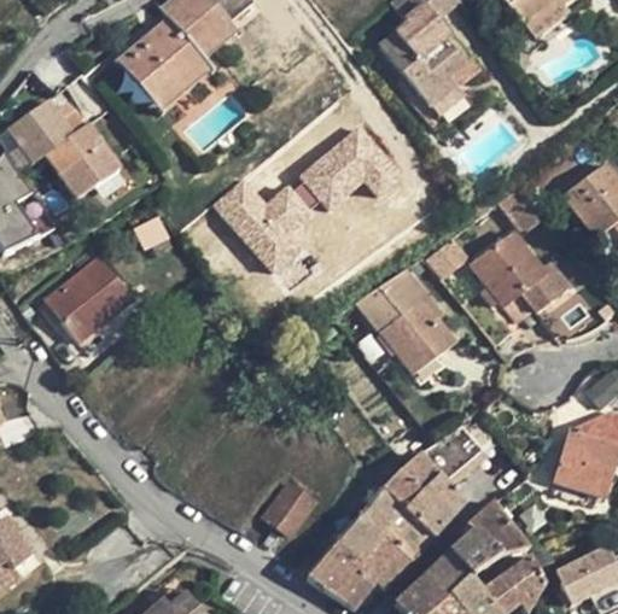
[(176,0),(164,11),(161,7),(159,10),(165,16),(170,22),(133,52),(144,66),(136,71),(153,91),(168,79),(172,85),(200,60),(209,70),(211,72),(214,70),(204,59),(194,48),(228,22),(255,0),(176,0)]
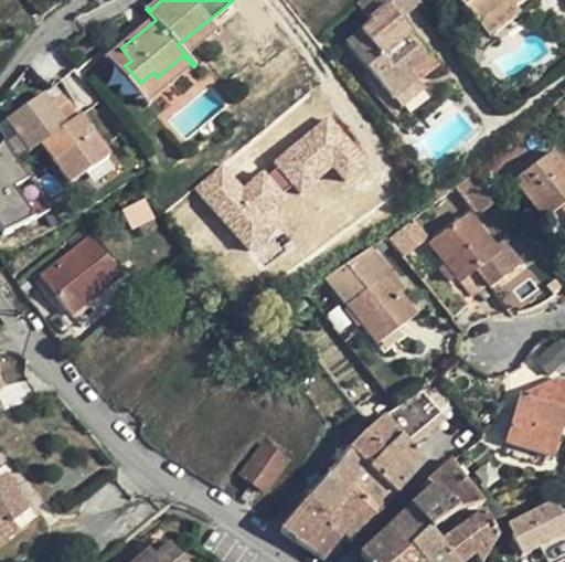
[(155,0),(147,7),(150,10),(161,0),(155,0)]
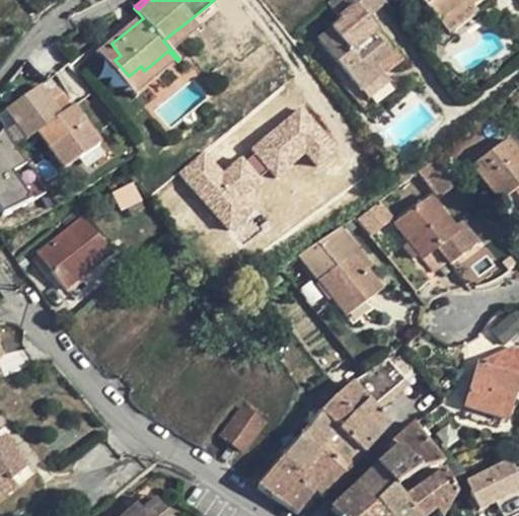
[(214,0),(192,18),(198,25),(219,7),(214,0)]
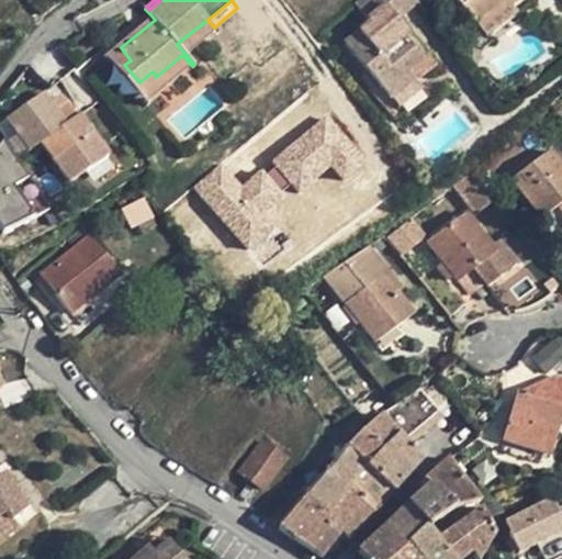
[(366,23),(345,40),(392,99),(416,79),(407,69),(427,53),(413,35),(409,38),(405,33),(408,31),(396,15),(417,0),(356,0),(355,1),(370,20),(366,23)]
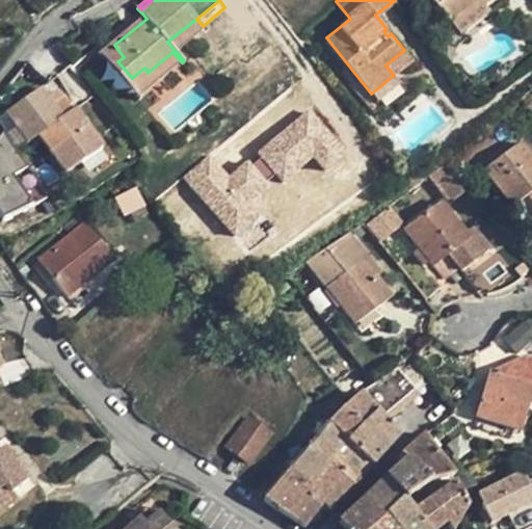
[(433,0),(450,20),(475,0),(433,0)]
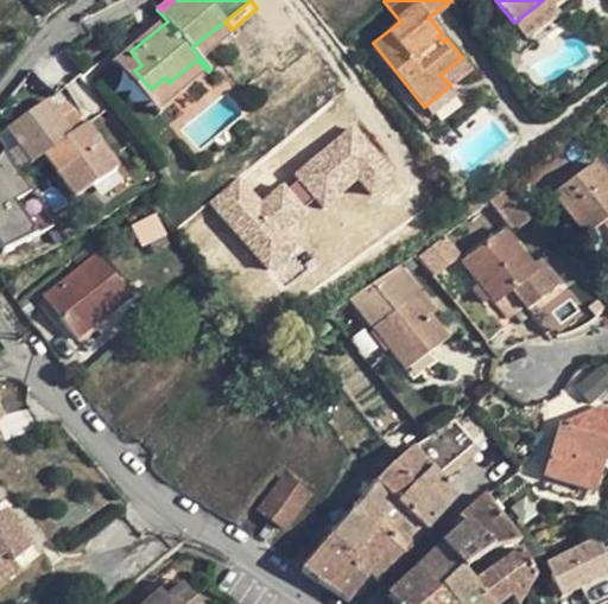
[(553,5),(550,0),(543,0),(514,23),(521,32),(545,13),(555,6),(553,5)]
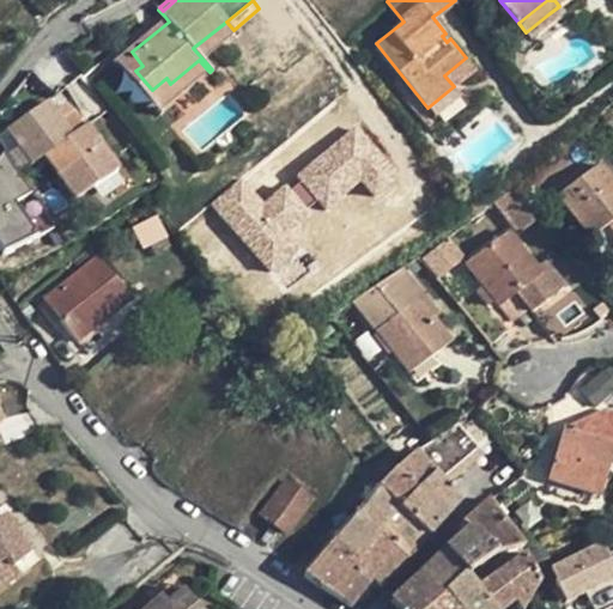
[(559,6),(550,13),(553,19),(563,11),(559,6)]
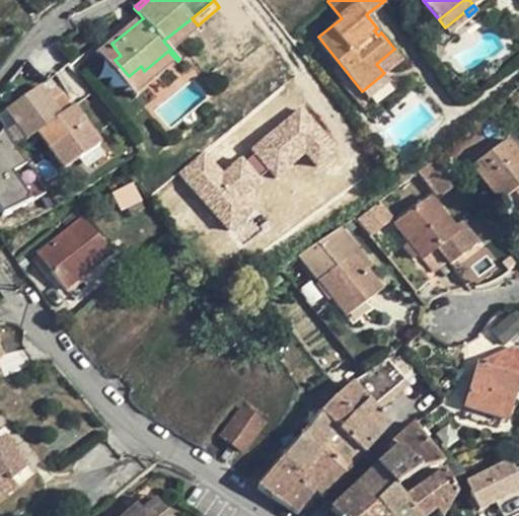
[(96,49),(100,54),(105,49),(112,44),(143,18),(139,13),(96,49)]
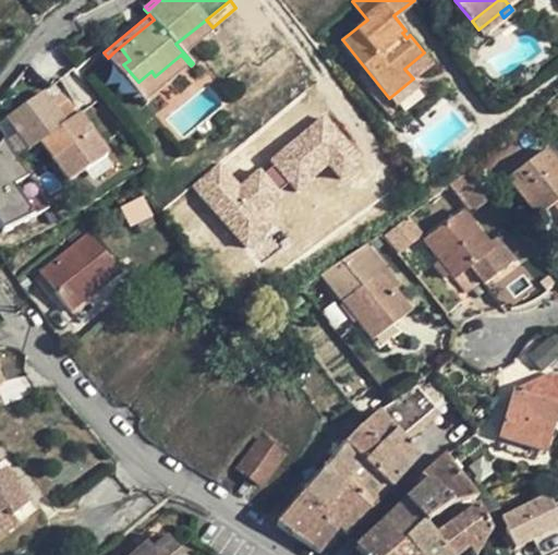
[(214,29),(213,27),(206,20),(176,44),(184,53),(214,29)]
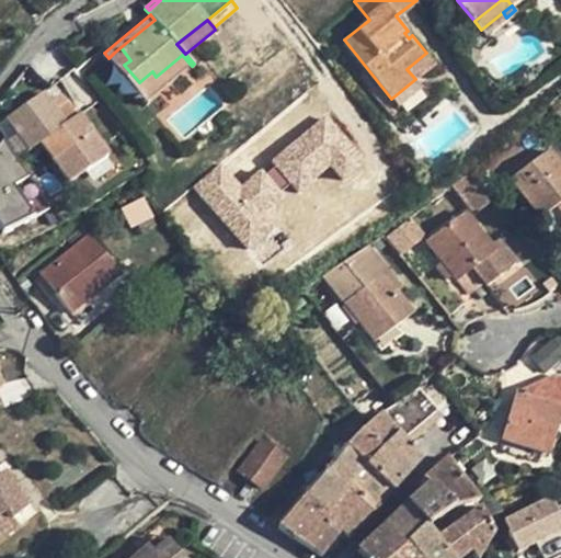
[(130,60),(121,47),(114,53),(124,65),(130,60)]
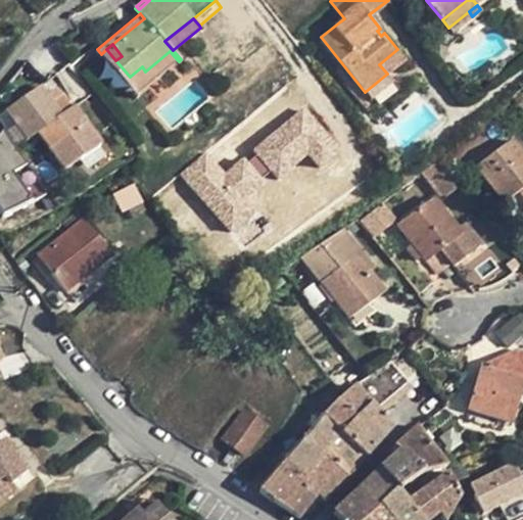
[(115,60),(106,49),(101,54),(124,82),(130,77),(115,60)]
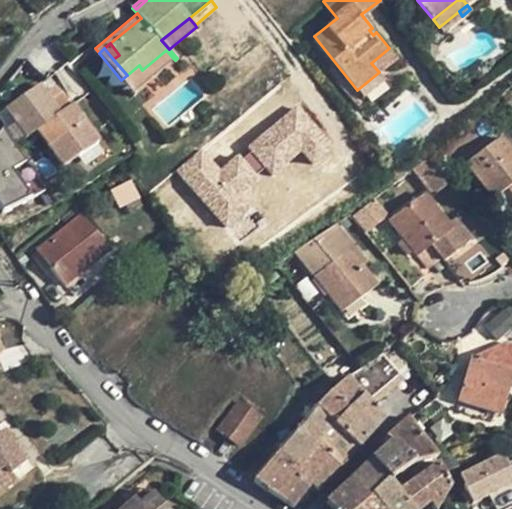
[(389,48),(371,63),(379,72),(397,57),(389,48)]
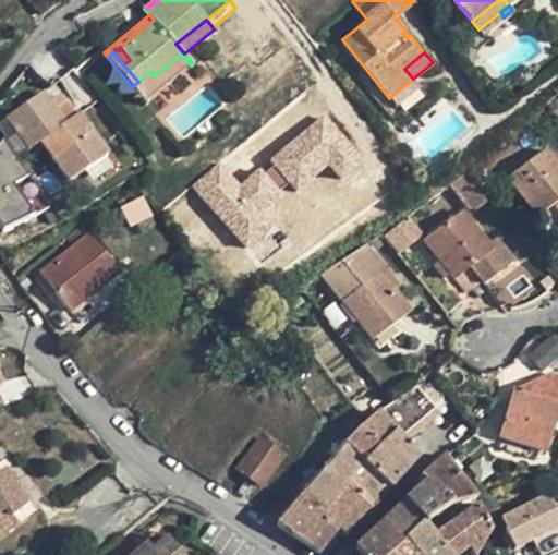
[(181,55),(155,76),(162,86),(189,63),(181,55)]
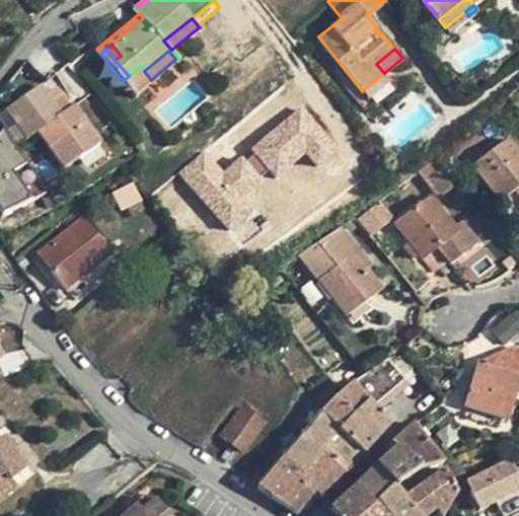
[(129,76),(123,81),(134,94),(151,80),(144,71),(141,66),(129,76)]
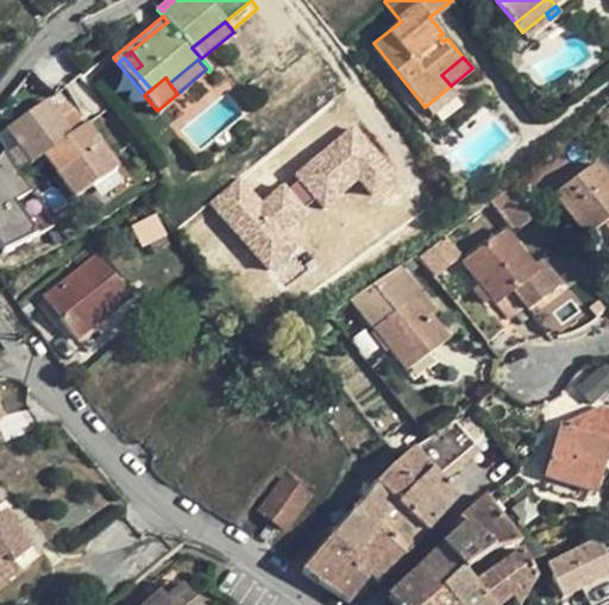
[(451,86),(425,107),(432,114),(457,94),(451,86)]
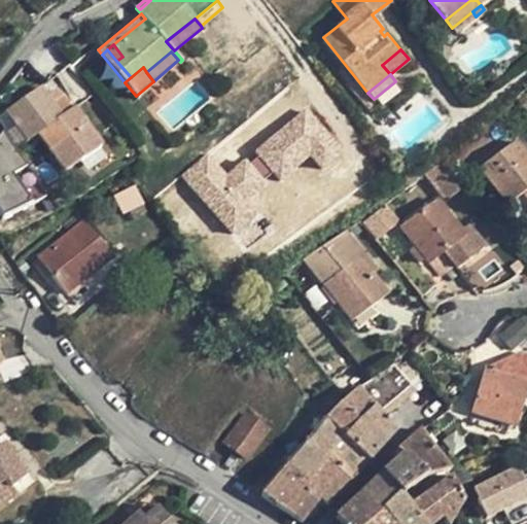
[(51,77),(42,83),(48,94),(58,88),(51,77)]
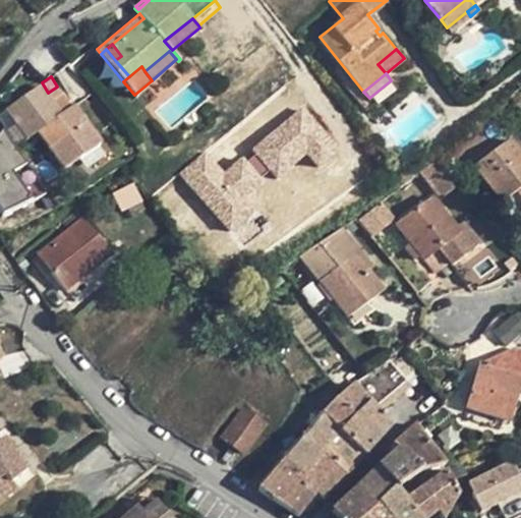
[(42,82),(7,107),(27,136),(38,129),(64,167),(101,141),(73,103),(70,105),(57,87),(48,93),(42,82)]
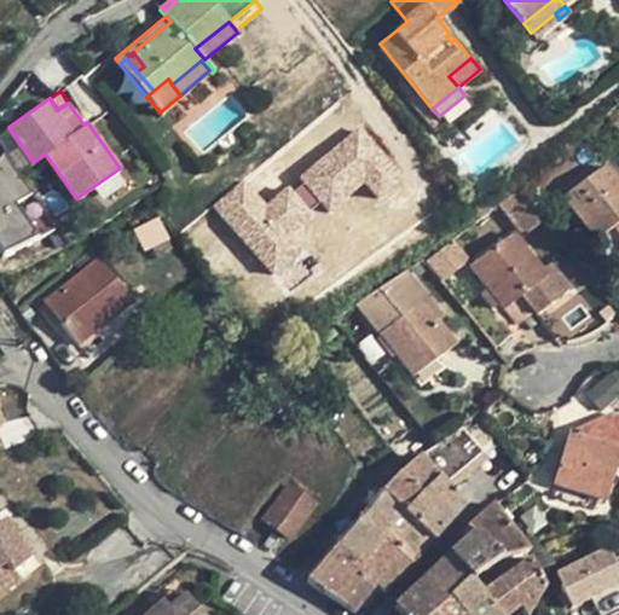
[(242,175),(212,203),(271,268),(368,179),(379,192),(404,169),(358,120),(267,202),(242,175)]
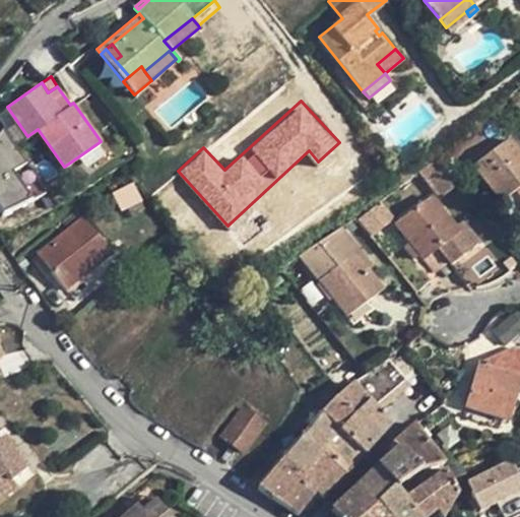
[(7,107),(0,111),(0,119),(16,143),(27,136),(7,107)]
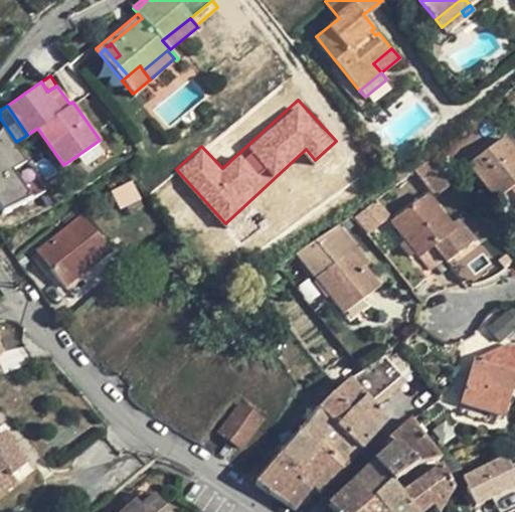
[(514,148),(505,135),(469,161),(496,197),(512,184),(509,181),(514,176),(514,148)]
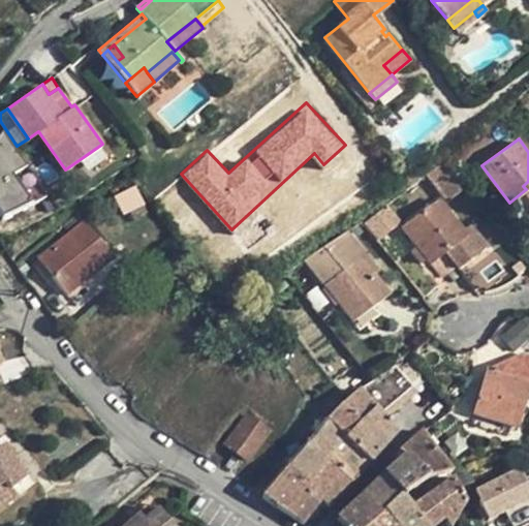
[(452,177),(443,166),(433,174),(441,184),(452,177)]
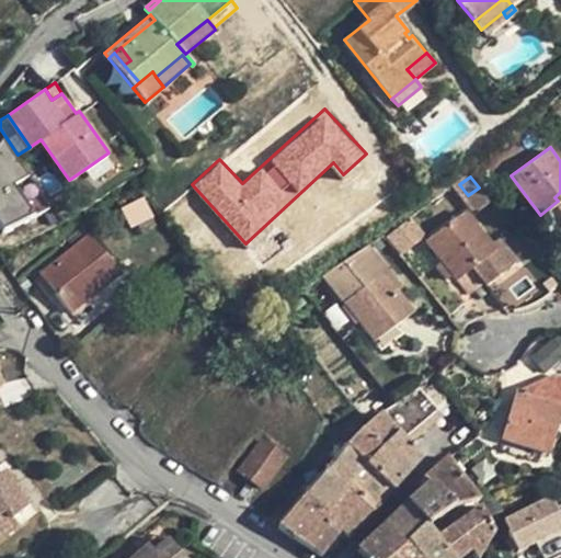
[(150,209),(142,196),(123,206),(130,219),(150,209)]
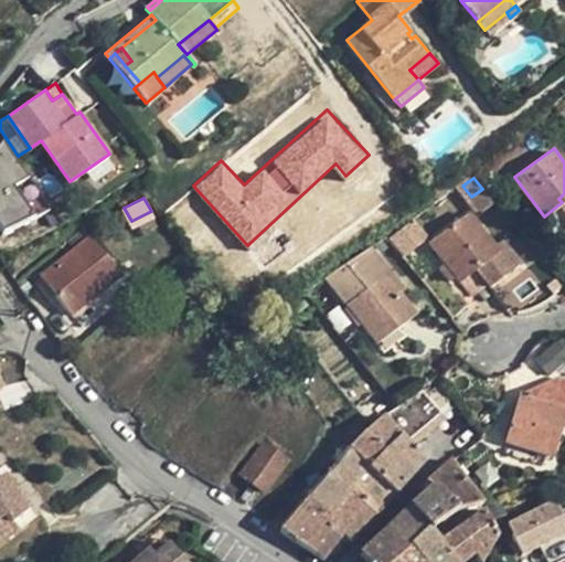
[(469,212),(430,241),(445,261),(456,275),(460,279),(477,266),(490,284),(519,263),(501,240),(494,245),(469,212)]
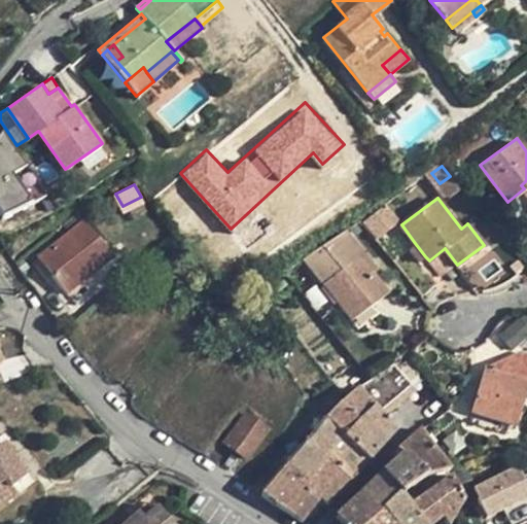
[(85,218),(38,255),(66,290),(113,253),(85,218)]
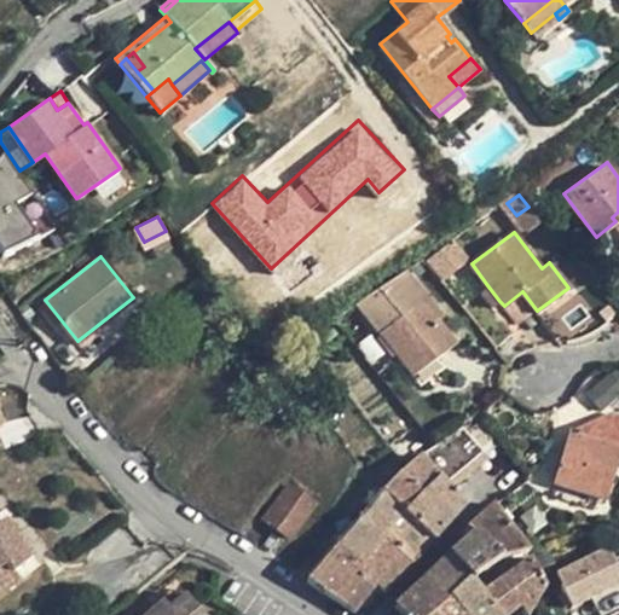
[(406,267),(357,301),(362,308),(410,272),(406,267)]
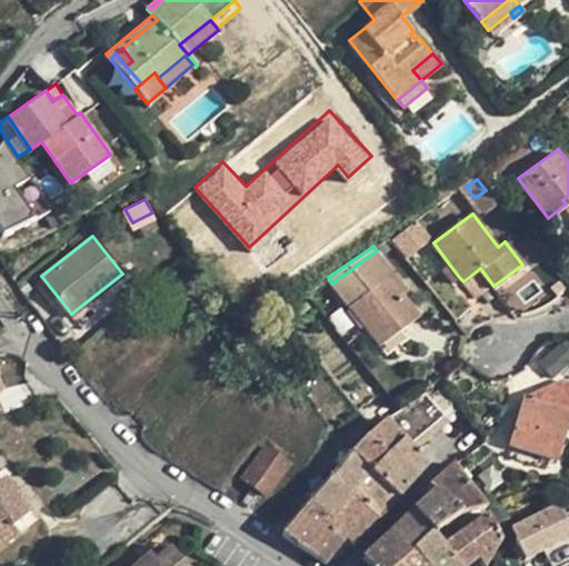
[(377,250),(332,284),(349,306),(379,345),(418,315),(401,294),(388,277),(393,271),(377,250)]
